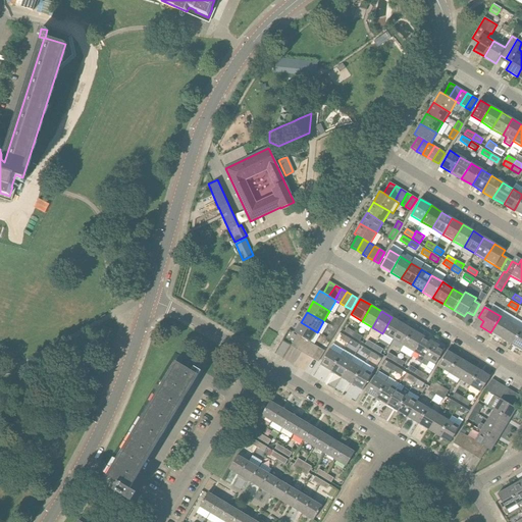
[(490,332),(502,338),(511,322),(501,316),(490,332)]
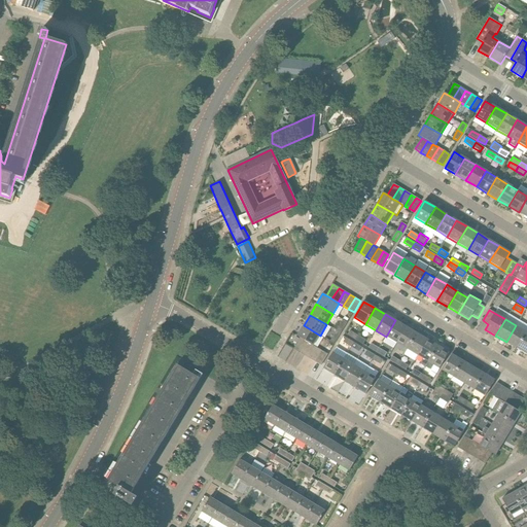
[(337,329),(342,332),(347,323),(343,320),(337,329)]
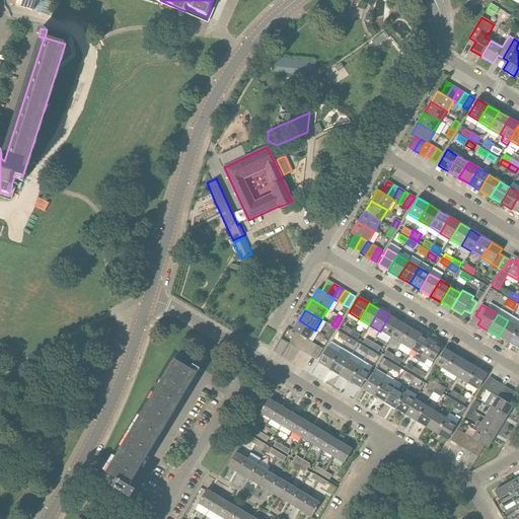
[(380,331),(390,338),(400,321),(389,315),(380,331)]
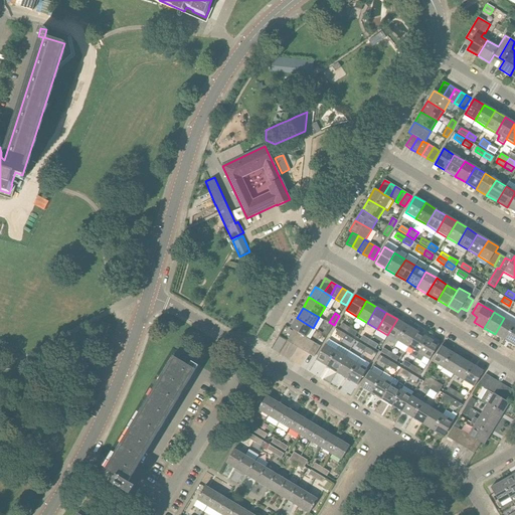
[(305,337),(306,338),(313,328),(297,318),(290,329),(294,331),(299,334),(305,337)]
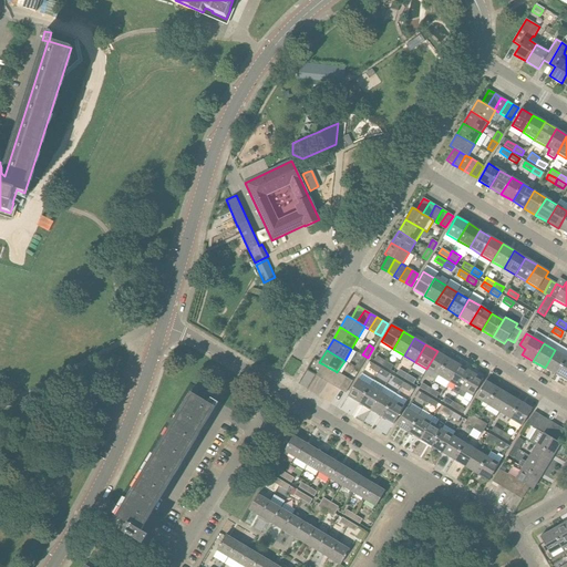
[(545,368),(556,374),(566,358),(555,350),(545,368)]
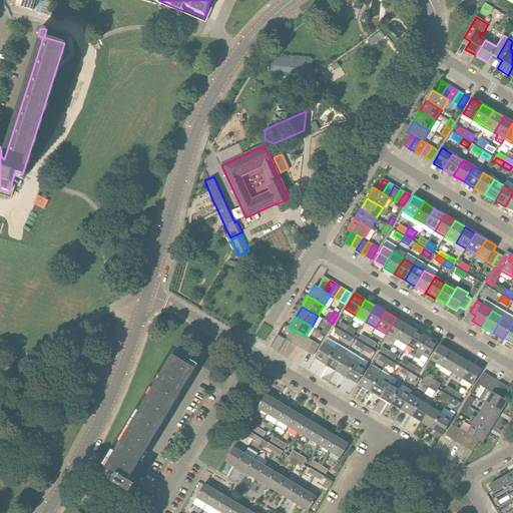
[(386,334),(397,341),(406,325),(396,318),(386,334)]
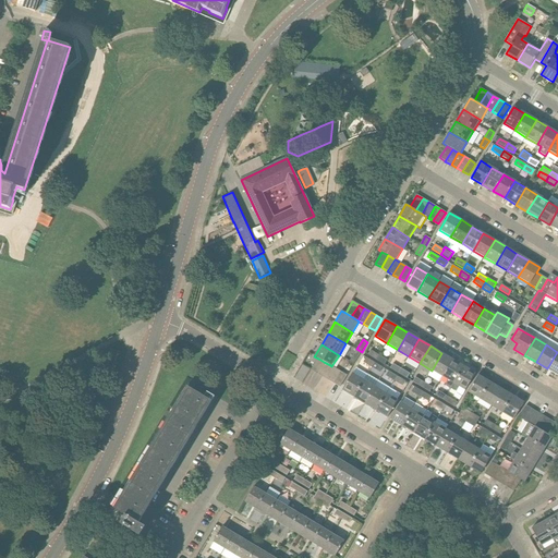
[(351,359),(355,361),(362,352),(356,349),(351,359)]
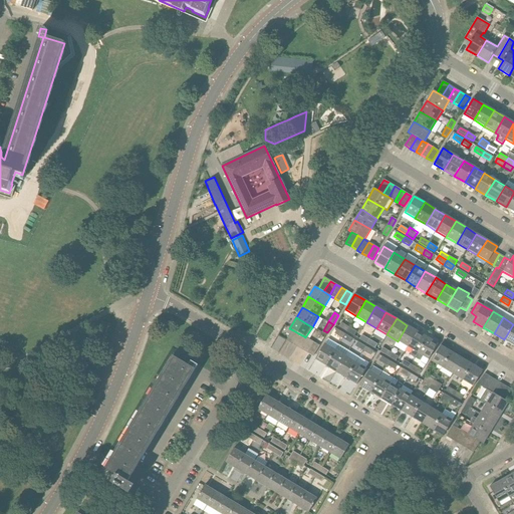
[(346,332),(349,327),(341,323),(338,327),(346,332)]
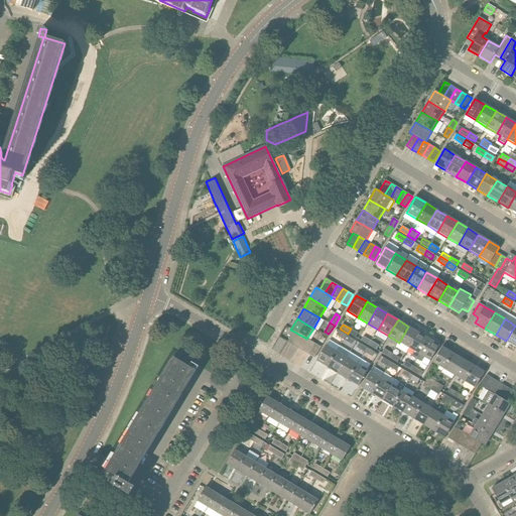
[(506,341),(515,347),(515,325),(515,326),(506,341)]
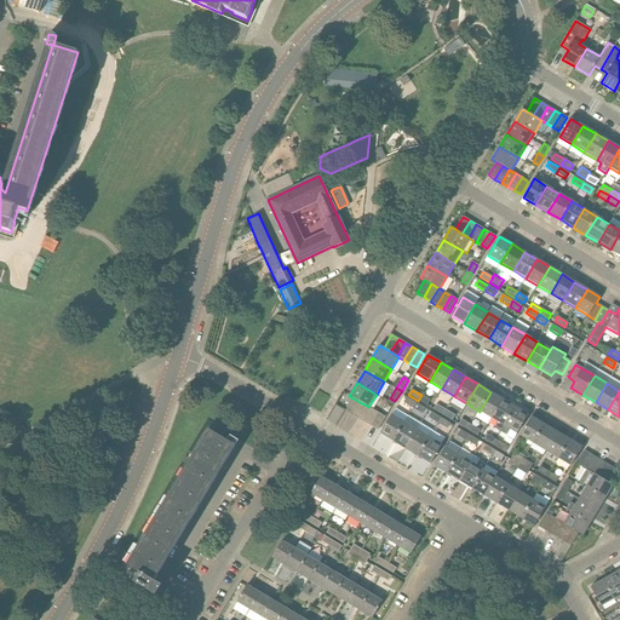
[(480,412),(492,419),(504,400),(491,392),(480,412)]
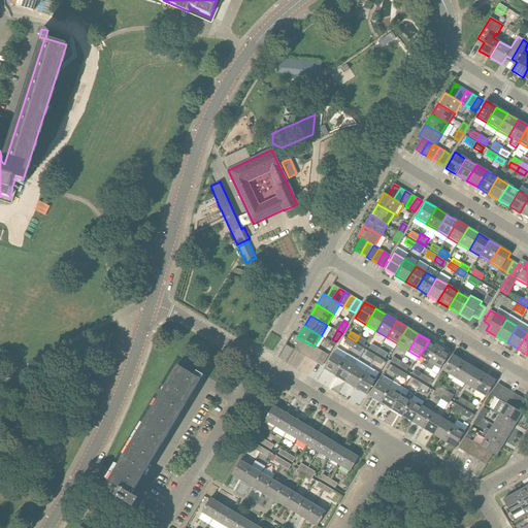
[(364,345),(366,341),(359,336),(356,341),(364,345)]
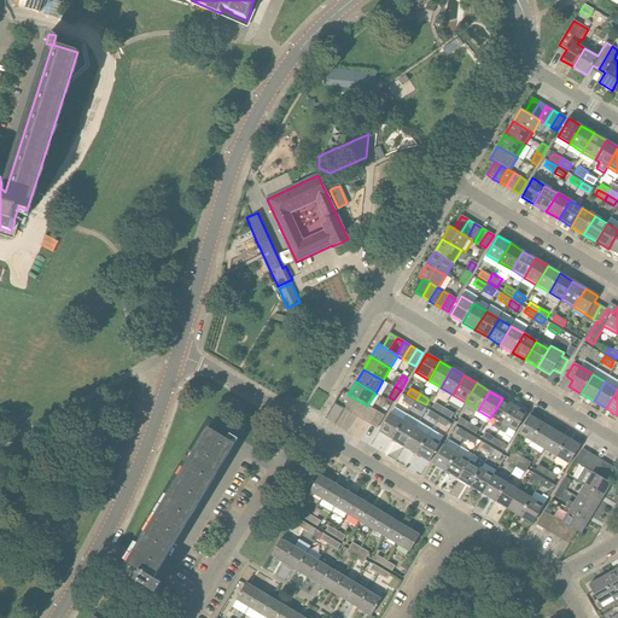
[(412,408),(415,402),(406,396),(402,402),(412,408)]
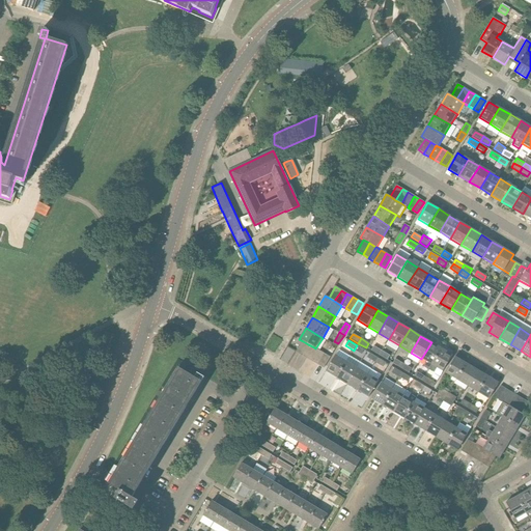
[(296,352),(301,356),(308,344),(303,341),(296,352)]
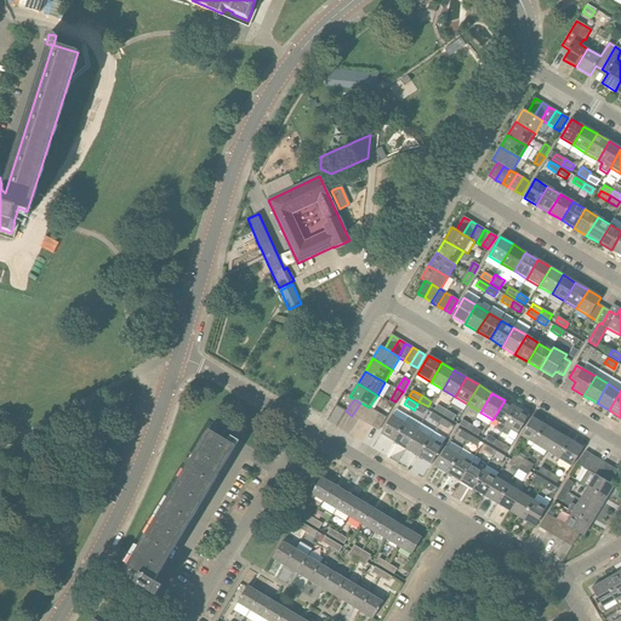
[(495,429),(502,433),(517,408),(505,400),(493,420),(499,423),(495,429)]
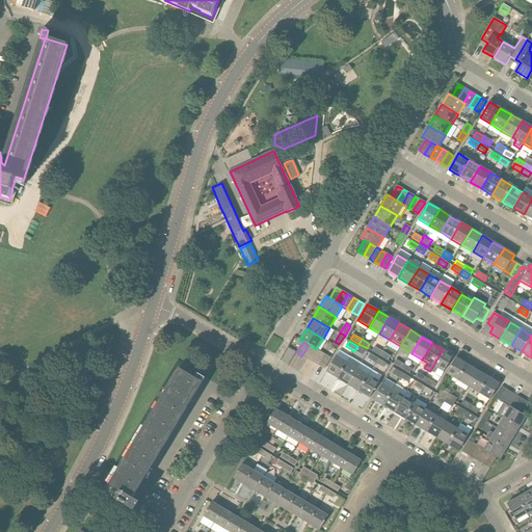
[(301,356),(308,360),(315,348),(309,345),(301,356)]
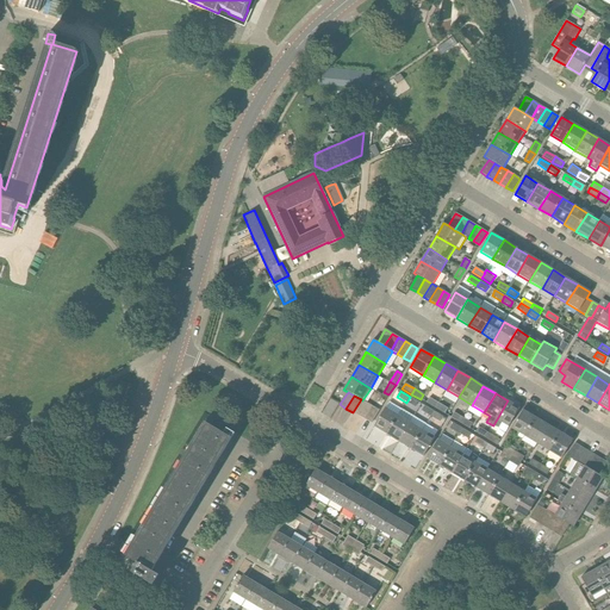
[(406,403),(415,408),(418,403),(410,397),(406,403)]
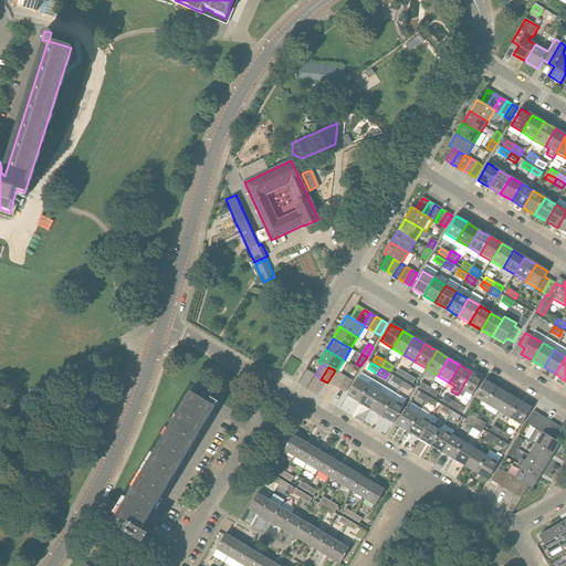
[(405,379),(407,375),(398,369),(396,374),(405,379)]
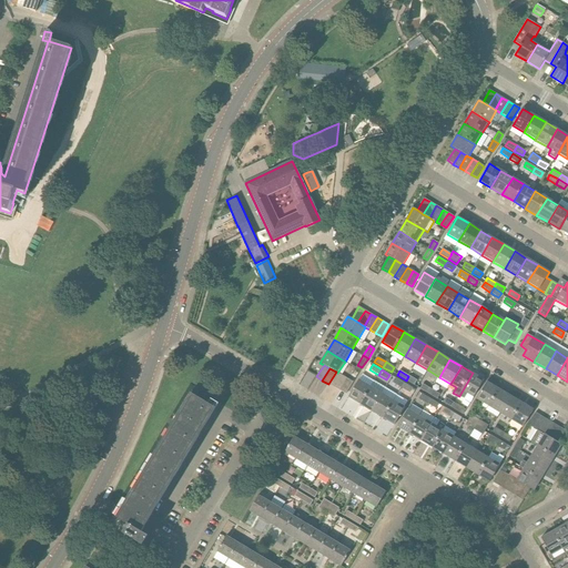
[(328,384),(334,387),(342,375),(337,373),(336,372),(328,384)]
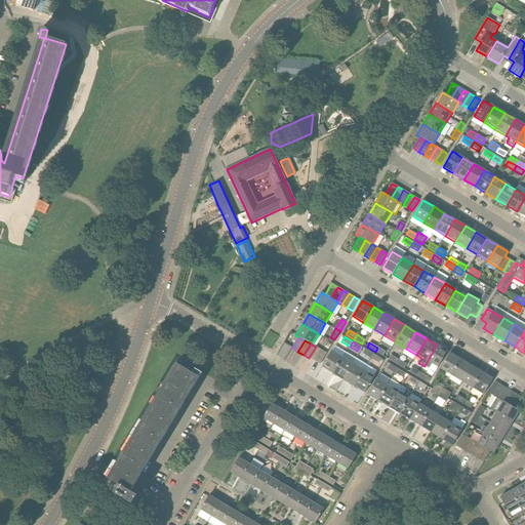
[(432,364),(438,367),(447,352),(437,345),(425,366),(429,369),(432,364)]
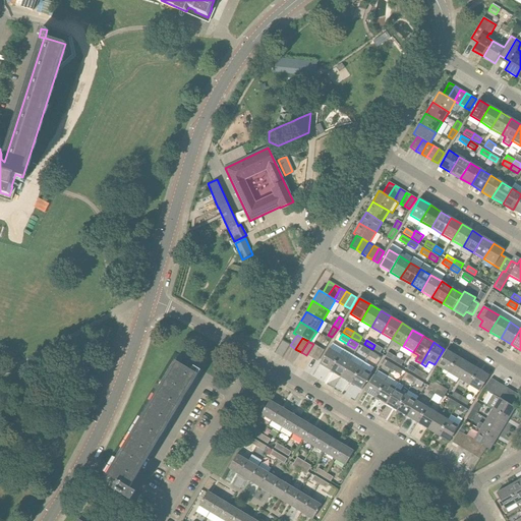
[(306,355),(312,358),(319,347),(313,344),(306,355)]
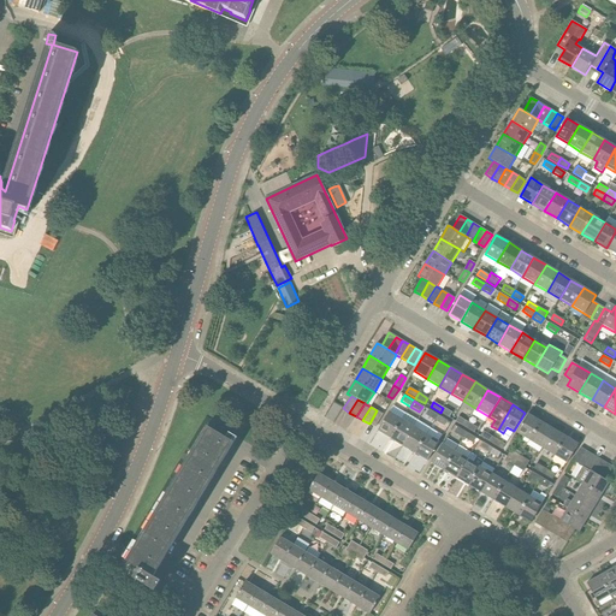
[(449,418),(452,413),(443,408),(440,413),(449,418)]
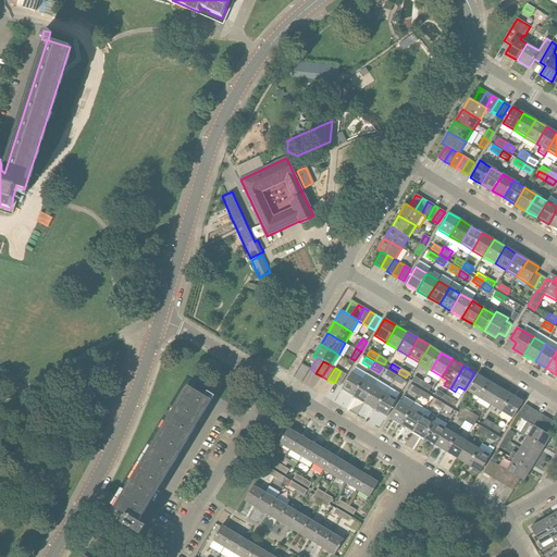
[(334,383),(339,387),(346,375),(341,371),(334,383)]
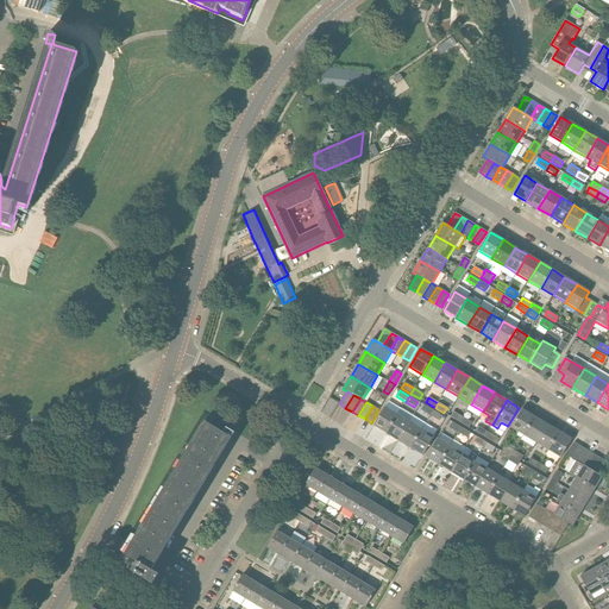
[(429,416),(433,412),(424,406),(421,410),(429,416)]
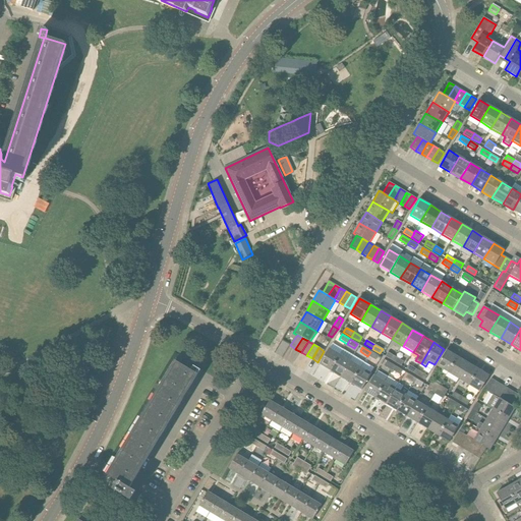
[(320,364),(330,370),(340,355),(329,348),(320,364)]
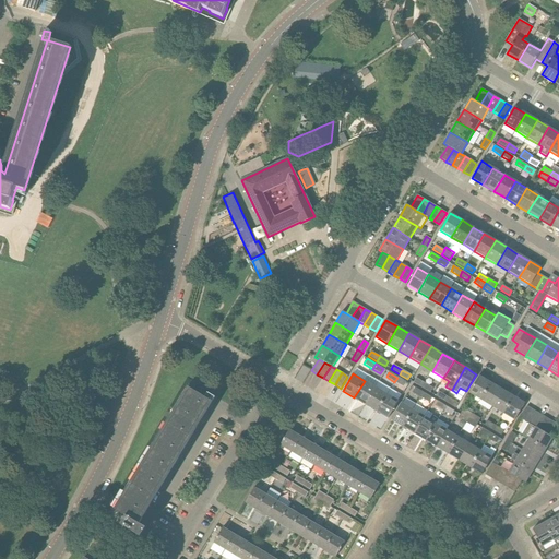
[(468,393),(480,400),(490,382),(479,376),(468,393)]
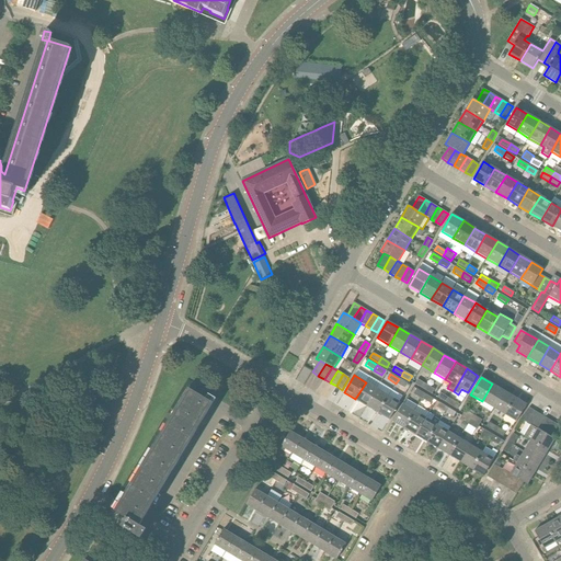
[(404,388),(407,384),(399,379),(396,384),(404,388)]
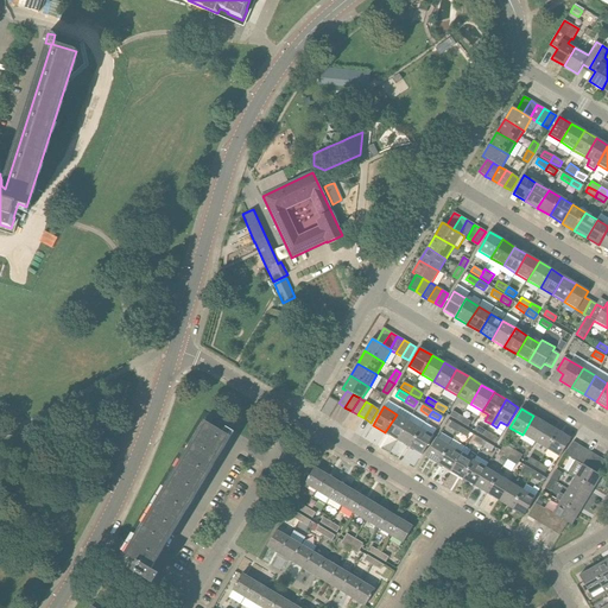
[(460,422),(462,417),(453,411),(450,417),(460,422)]
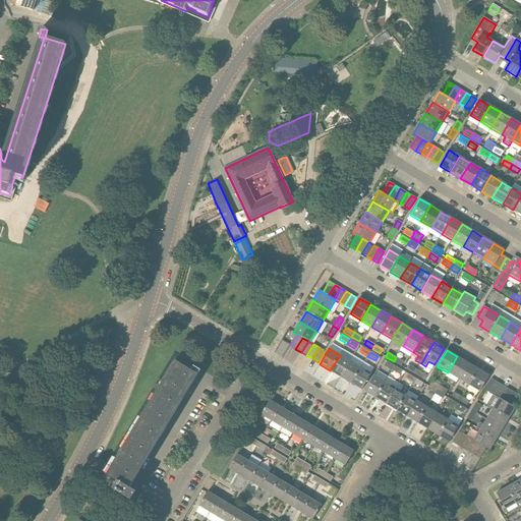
[(330,370),(341,378),(350,361),(340,355),(330,370)]
